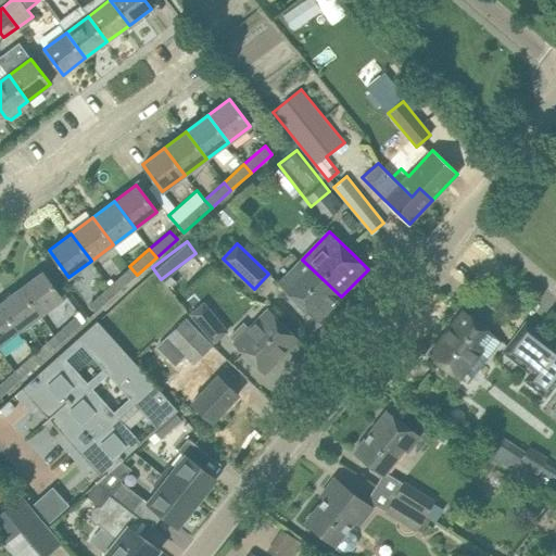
[(278,283),(301,305),(316,320),(341,297),(302,260),(278,283)]
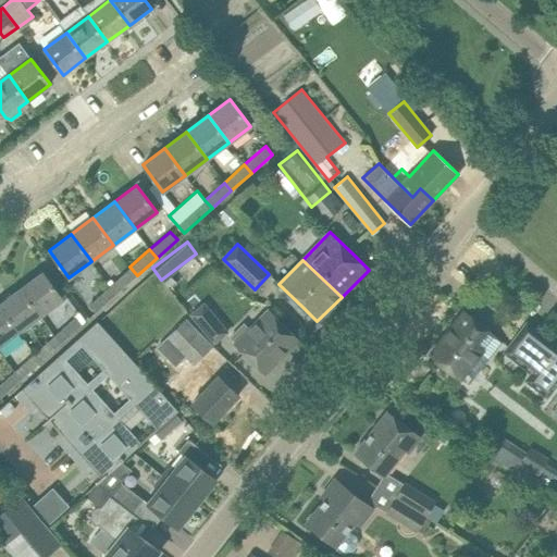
[(109,285),(116,294),(137,275),(130,267),(109,285)]
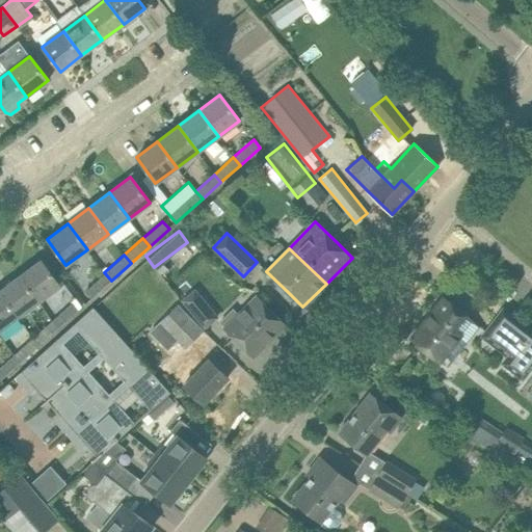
[(41,260),(19,275),(38,301),(60,286),(41,260)]
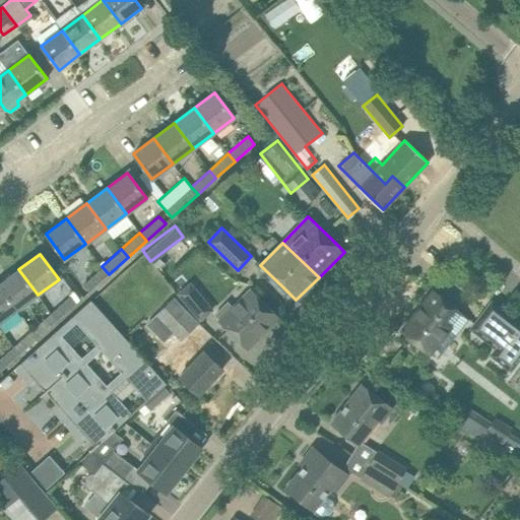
[(109,274),(102,266),(82,283),(89,291),(109,274)]
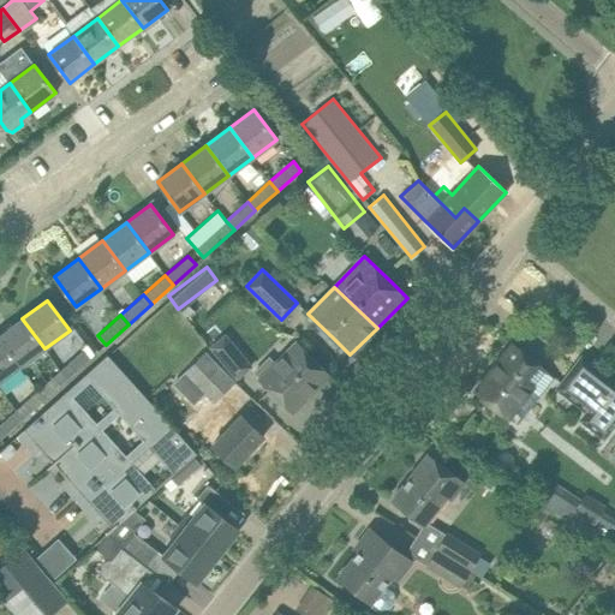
[(0,338),(21,366),(45,348),(22,318),(0,334),(0,338)]
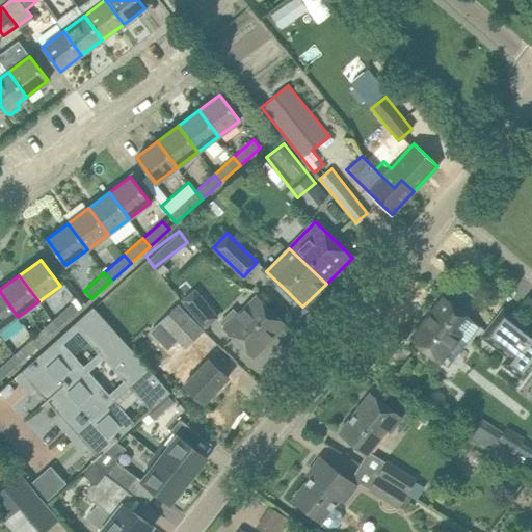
[(194,290),(182,300),(205,327),(217,317),(194,290)]
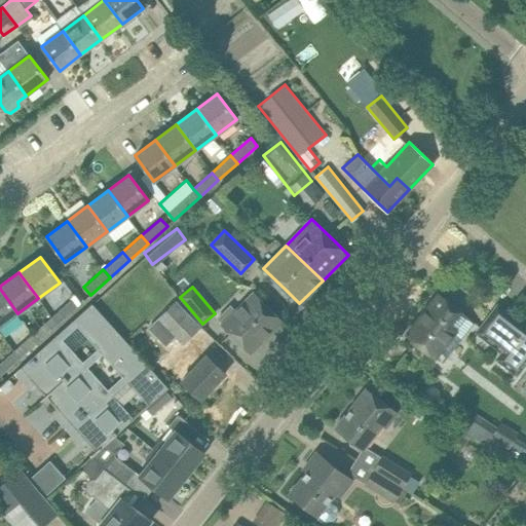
[(0,326),(17,313),(0,289),(0,326)]
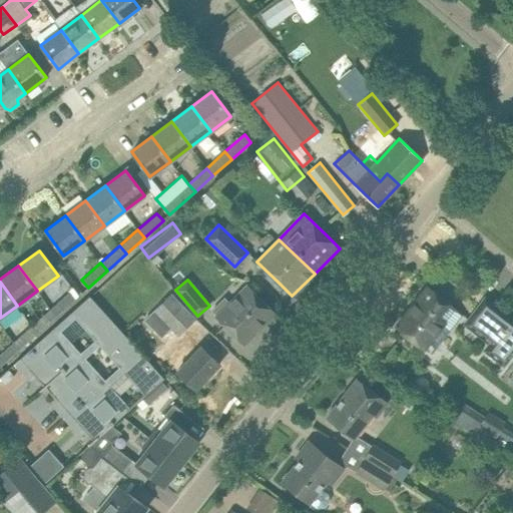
[(246,285),(215,316),(243,344),(275,313),(246,285)]
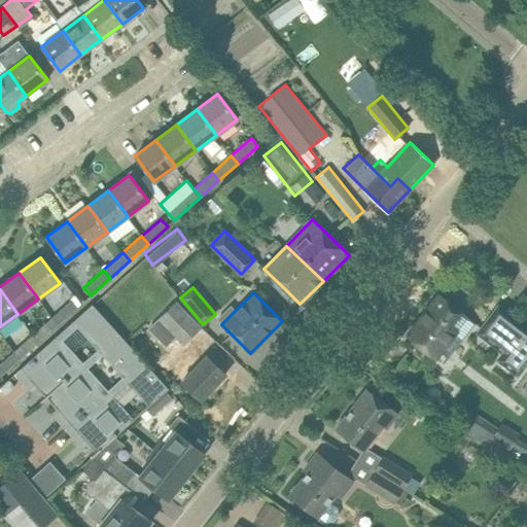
[(440,294),(408,336),(434,357),(456,330),(464,336),(475,322),(466,316),(440,294)]
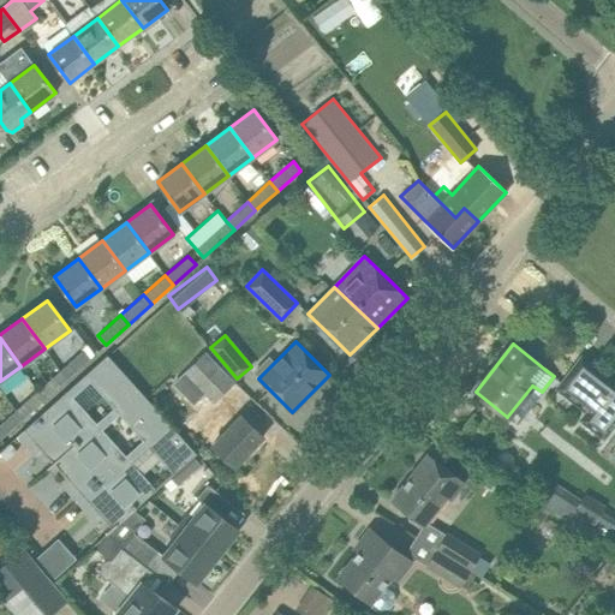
[(60,370),(69,378),(91,359),(83,350),(60,370)]
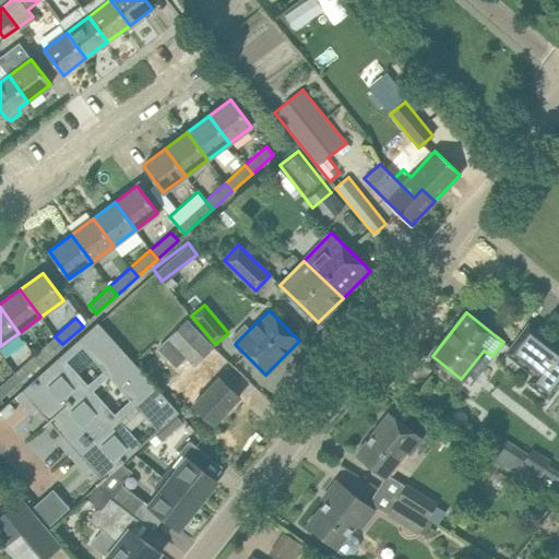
[(186,357),(192,365),(212,346),(186,320),(166,339),(167,340),(158,348),(176,367),(186,357)]
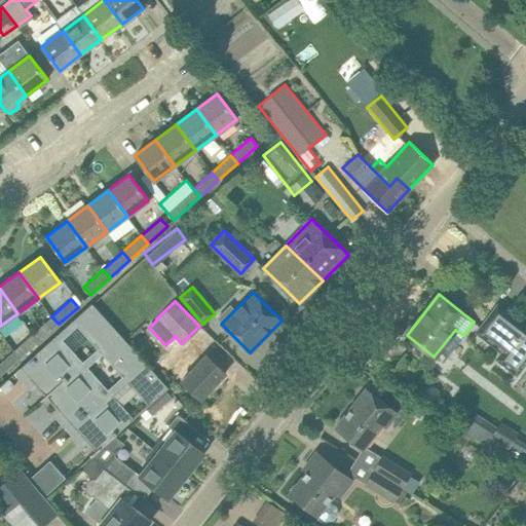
[(41,401),(84,362),(64,339),(78,326),(99,348),(117,332),(91,304),(16,372),(30,387),(34,383),(45,396),(41,400),(41,401)]
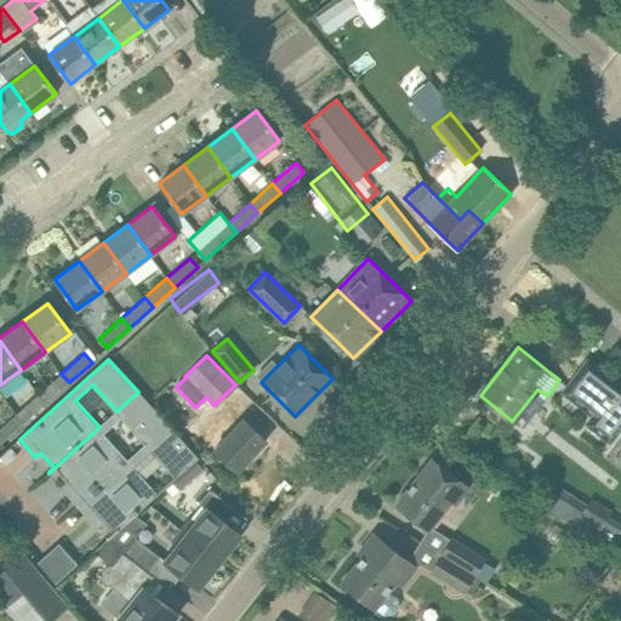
[(620,387),(587,360),(568,385),(598,409),(592,416),(587,423),(610,442),(620,427),(620,387)]
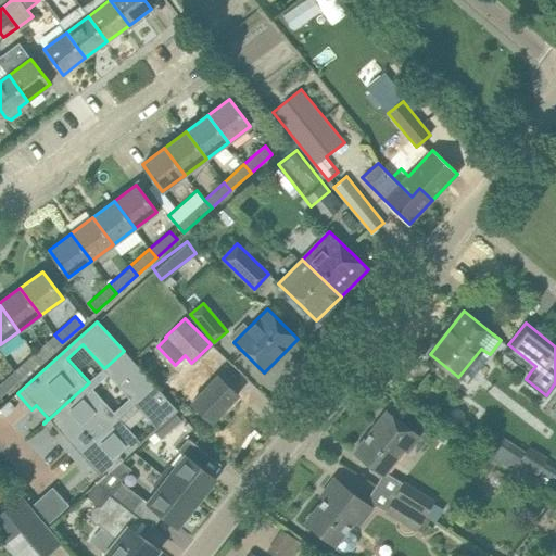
[(62,342),(54,335),(35,352),(41,361),(62,342)]
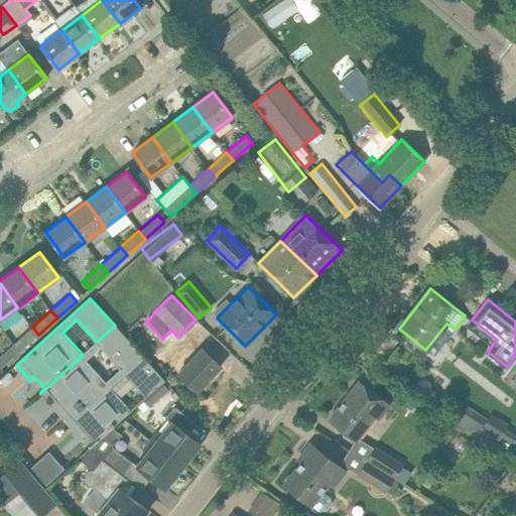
[(121,369),(139,353),(115,326),(97,342),(83,355),(40,393),(41,393),(45,389),(56,401),(52,405),(65,419),(107,382),(87,360),(102,347),(121,369)]
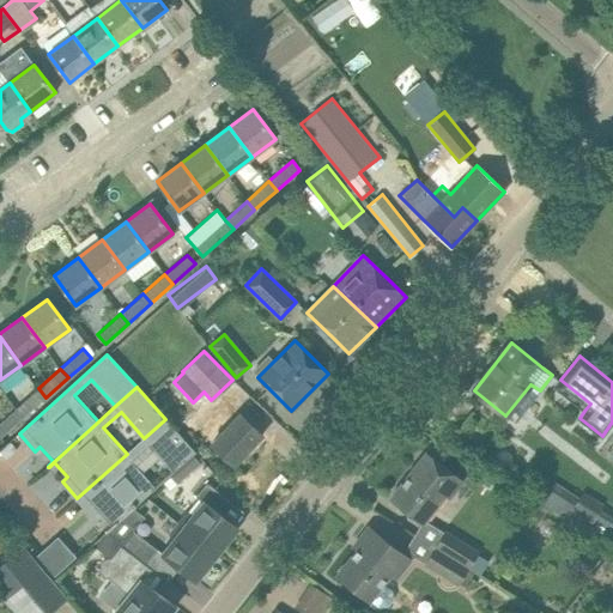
[(38,388),(16,408),(24,417),(46,398),(38,388)]
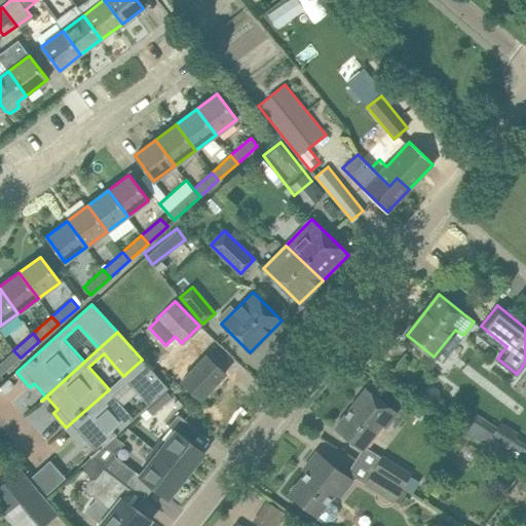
[(21,358),(13,350),(0,362),(0,374),(1,375),(21,358)]
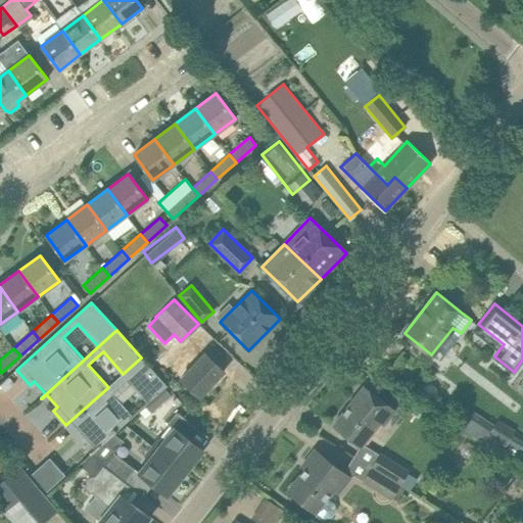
[(183,354),(170,369),(199,397),(224,371),(204,353),(199,349),(189,360),(183,354)]
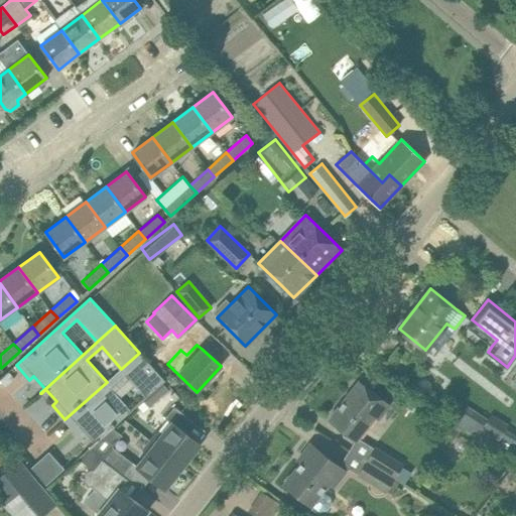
[(127,375),(146,397),(164,381),(139,353),(121,369),(107,382),(65,419),(78,434),(83,430),(94,442),(89,446),(90,447),(132,409),(112,387),(127,375)]
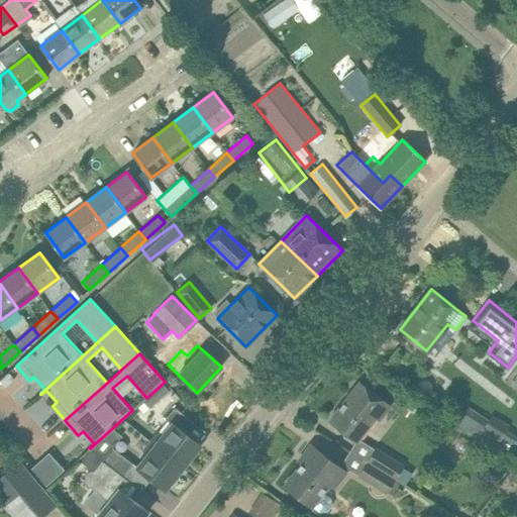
[(358,382),(329,420),(345,432),(355,440),(356,441),(358,438),(376,417),(379,419),(389,405),(375,394),(358,382)]
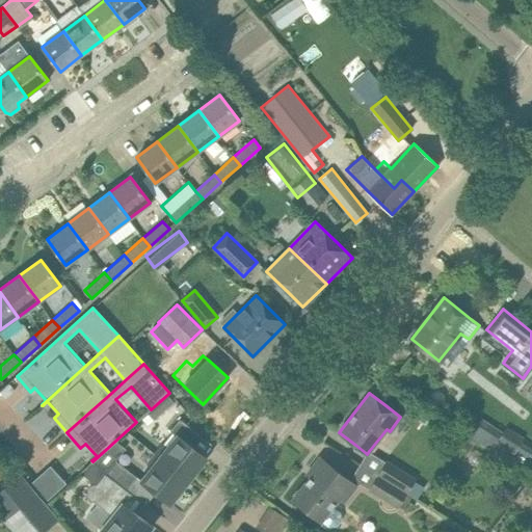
[(161,445),(154,453),(188,480),(206,457),(203,455),(189,445),(197,433),(179,419),(170,431),(177,435),(166,448),(161,445)]
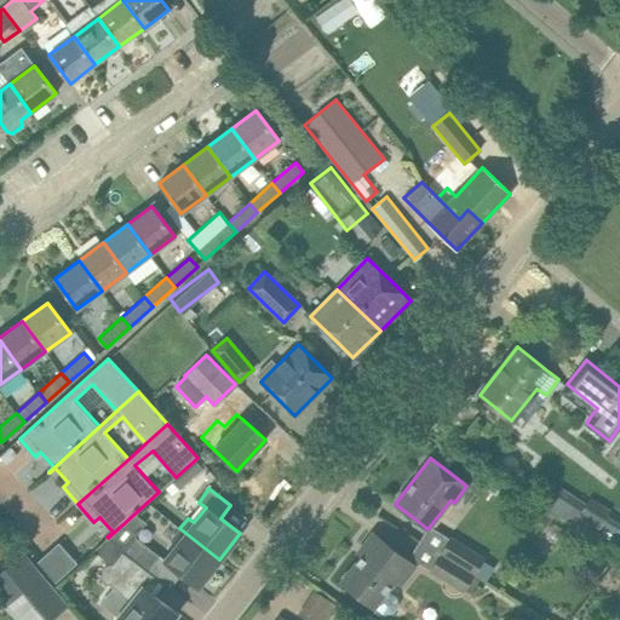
[(547,509),(609,547),(619,529),(619,522),(607,515),(610,510),(590,498),(586,504),(561,488),(547,509)]
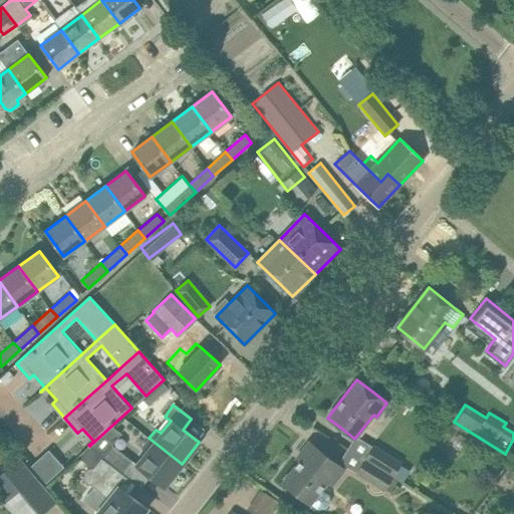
[(147,451),(137,464),(151,476),(164,486),(182,464),(149,438),(142,448),(147,451)]
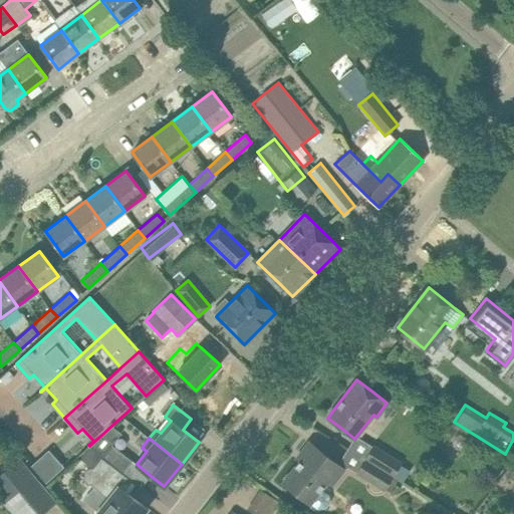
[(304,455),(282,482),(298,495),(310,504),(318,509),(325,508),(329,503),(328,496),(320,490),(327,481),(332,485),(344,469),(338,465),(324,454),(309,442),(300,453),(304,455)]
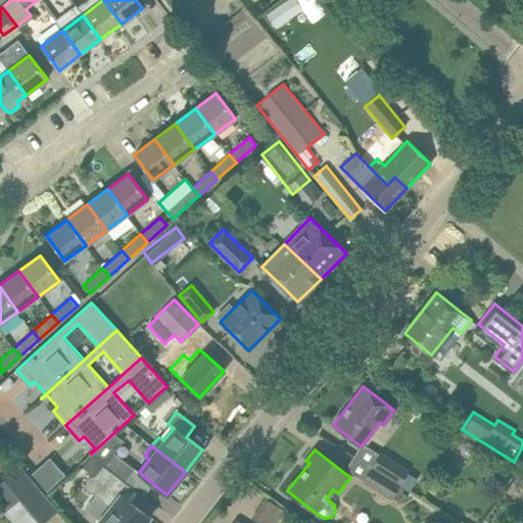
[(379,454),(371,468),(400,485),(408,473),(410,470),(379,452),(379,454)]
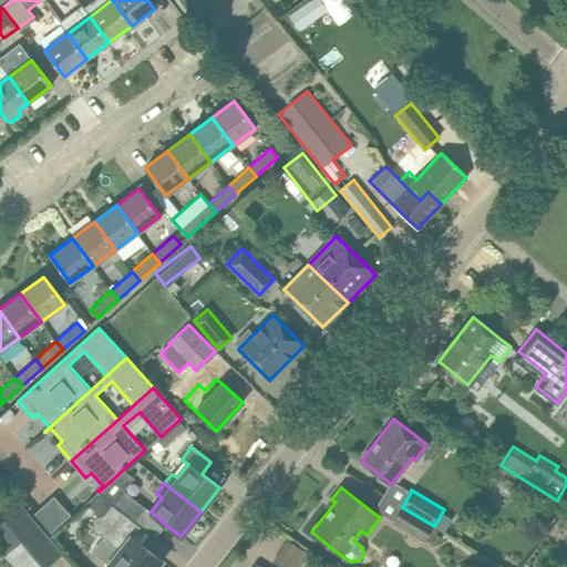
[(135,521),(145,508),(122,491),(112,503),(135,521)]
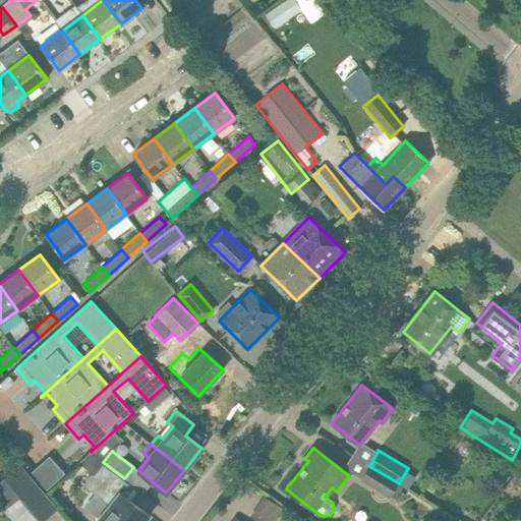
[(92,452),(78,464),(91,474),(95,473),(102,463),(103,462),(92,452)]
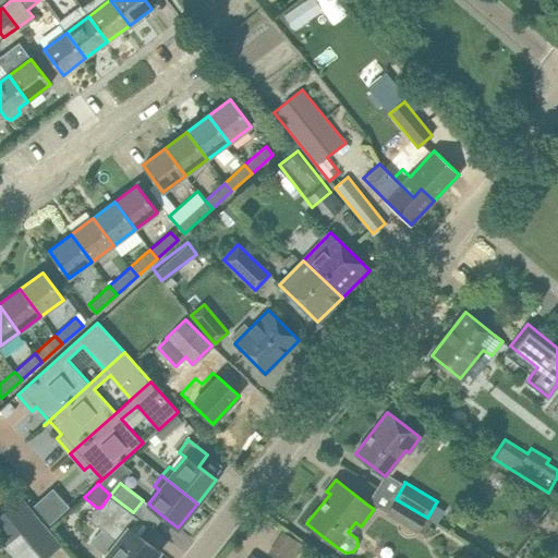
[(31,504),(45,522),(67,505),(51,486),(31,504)]
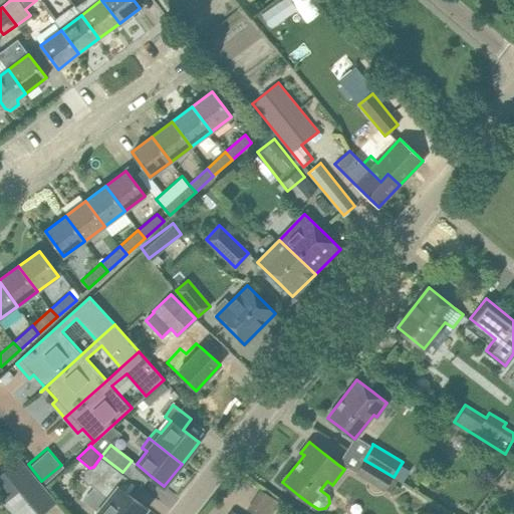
[(88,484),(90,484),(108,498),(97,512),(99,513),(142,513),(147,508),(123,491),(132,481),(107,462),(100,457),(93,467),(89,468),(88,468),(84,471),(83,479),(85,482),(88,484)]
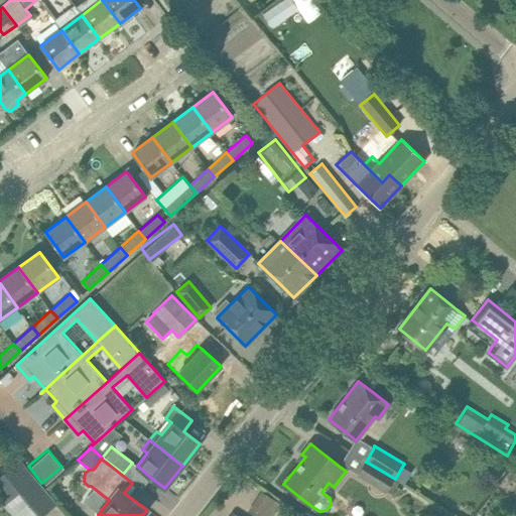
[(38,515),(54,503),(20,461),(0,476),(0,497),(15,515),(38,515)]
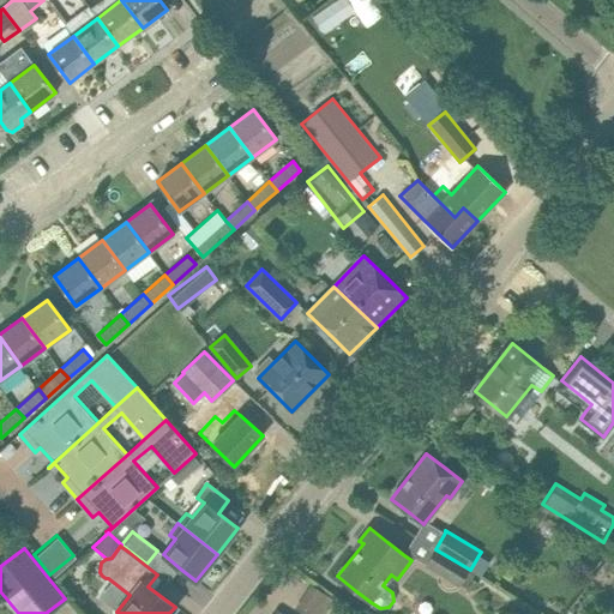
[(470,570),(435,549),(426,565),(458,585),(459,583),(465,587),(474,575),(469,571),(470,570)]
